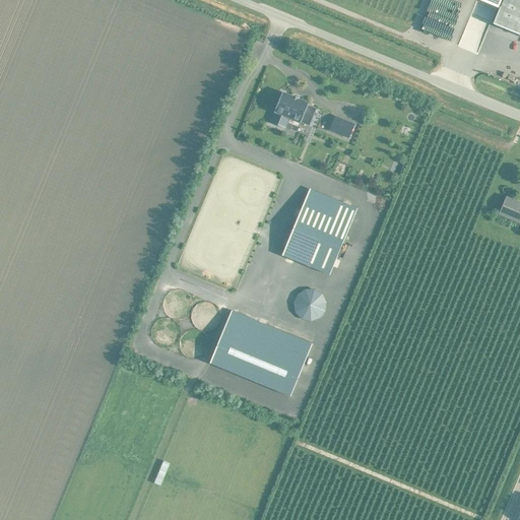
[(519,0),(503,0),(500,8),(494,23),(519,35),(519,0)]
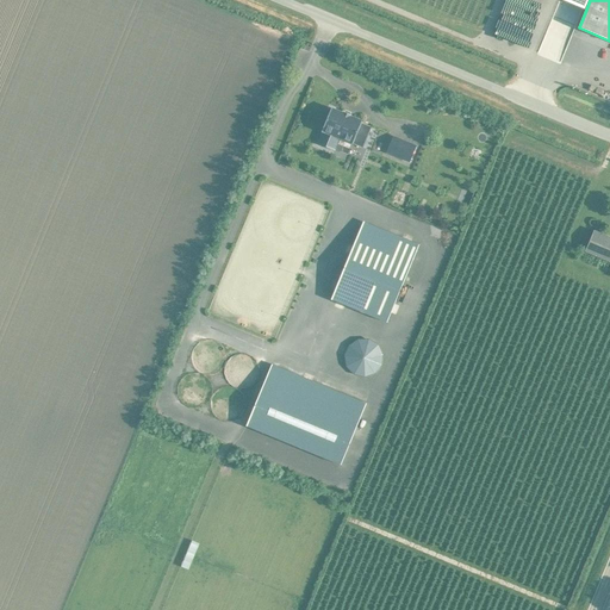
[(361,124),(362,120),(355,118),(343,112),(343,113),(331,109),(322,131),(322,132),(317,144),(334,150),(338,138),(352,144),(353,143),(362,148),(371,128),(361,124)]
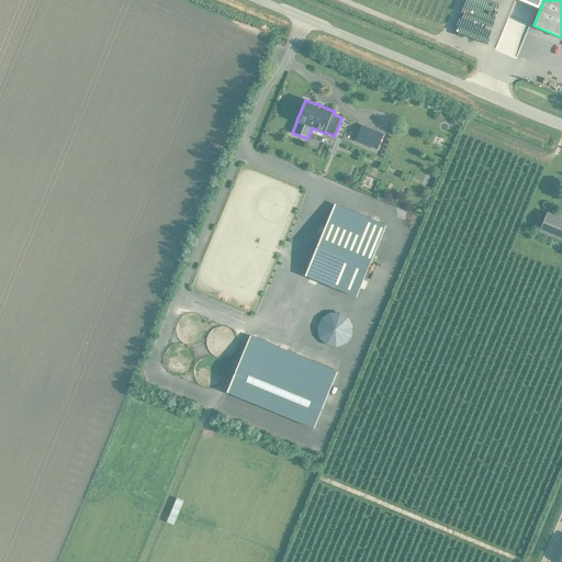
[(377,149),(382,135),(362,126),(356,141),(377,149)]
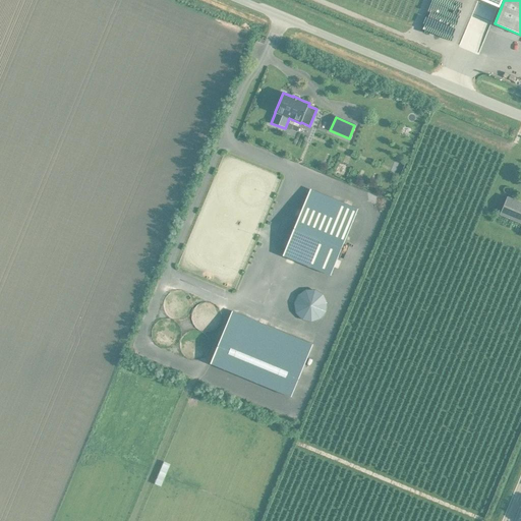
[(520,223),(520,203),(506,196),(499,215),(520,223)]
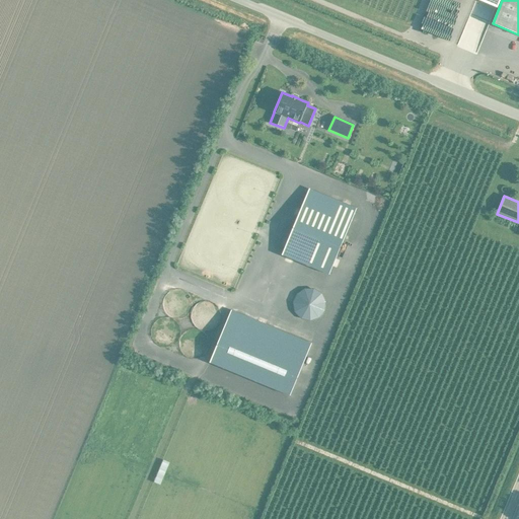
[(281,254),(328,275),(356,208),(336,200),(329,213),(303,202),(281,254)]
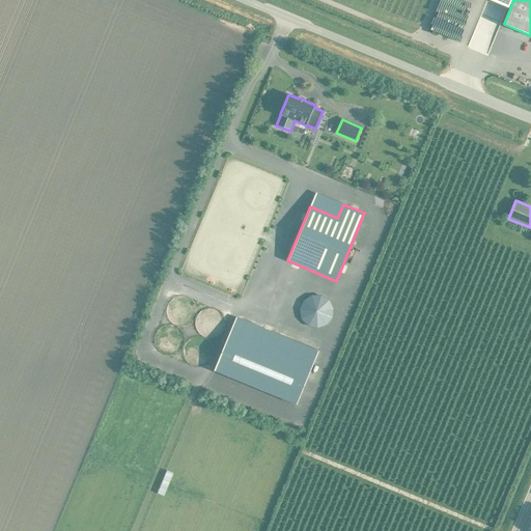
[(331,316),(332,315),(332,314),(332,313),(332,311),(332,310),(332,309),(332,307),(331,306),(331,305),(330,304),(329,303),(329,302),(328,301),(327,300),(326,299),(325,298),(323,298),(322,297),(320,297),(319,296),(317,296),(316,296),(315,296),(314,296),(312,296),(311,297),(310,297),(309,298),(308,299),(306,299),(305,300),(305,301),(304,302),(303,303),(302,304),(302,306),(301,307),(301,308),(301,309),(301,311),(301,312),(301,313),(301,314),(301,316),(302,317),(302,318),(303,319),(304,320),(305,322),(305,323),(306,324),(308,325),(309,326),(310,326),(311,327),(312,327),(314,327),(315,327),(316,327),(317,327),(319,327),(320,327),(322,326),(323,326),(325,325),(326,325),(327,324),(328,323),(329,322),(329,320),(330,319),(331,318),(331,316)]
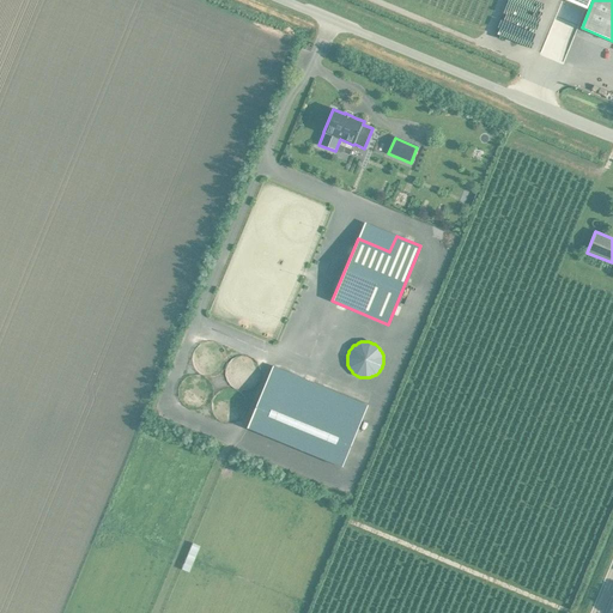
[(368,406),(273,366),(247,428),(343,467),(368,406)]
